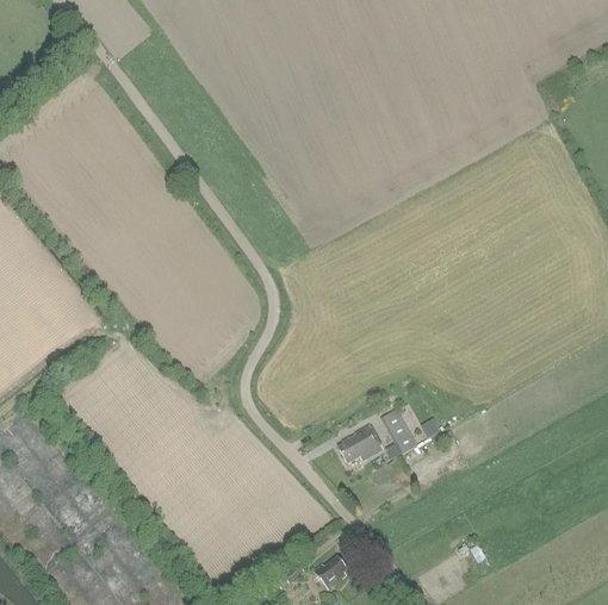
[(392,441),(385,446),(391,455),(399,450),(401,451),(415,443),(395,407),(378,417),(392,441)]
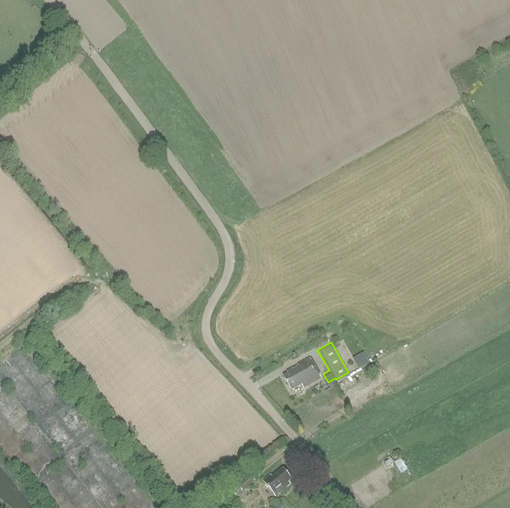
[(361,348),(353,354),(359,364),(368,358),(361,348)]
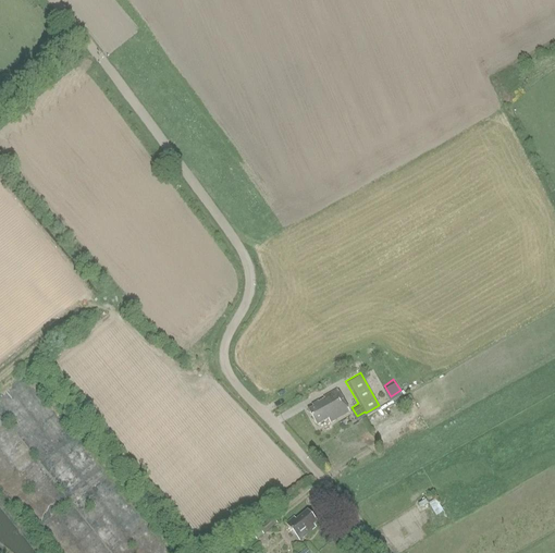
[(329,419),(347,409),(335,386),(322,394),(322,395),(310,402),(311,405),(307,407),(315,422),(327,416),(329,419)]
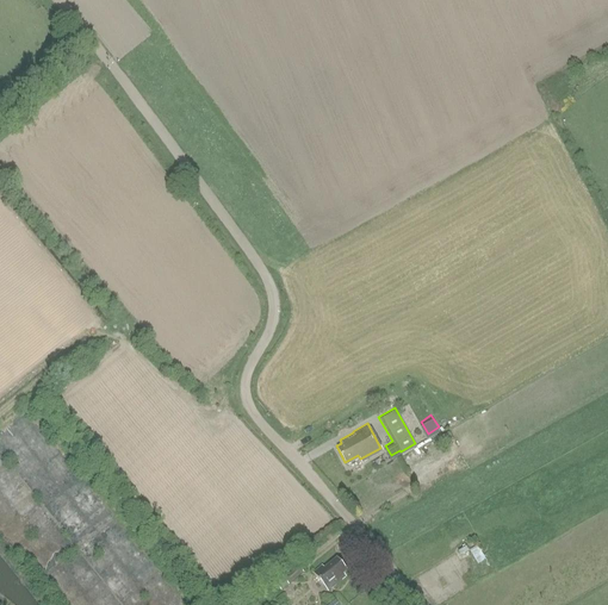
[(447,428),(440,432),(444,440),(452,435),(447,428)]
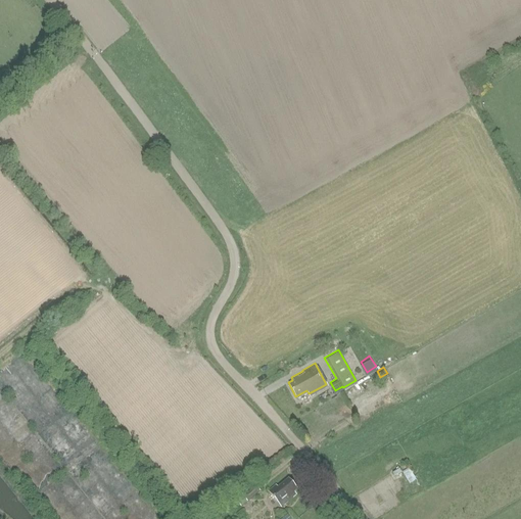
[(409,463),(401,467),(408,480),(415,476),(409,463)]
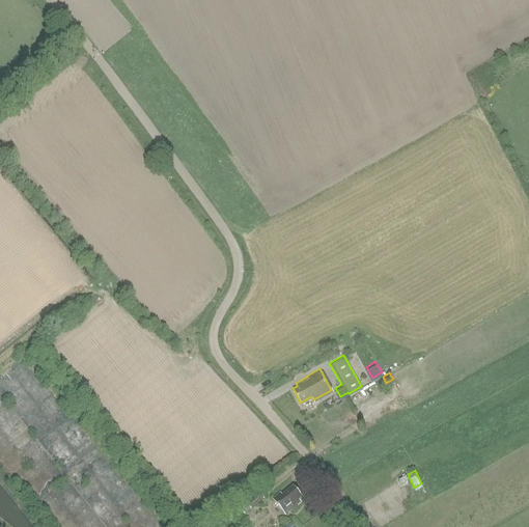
[(298,497),(301,495),(290,482),(280,492),(278,489),(271,496),(284,512),(300,500),(298,497)]
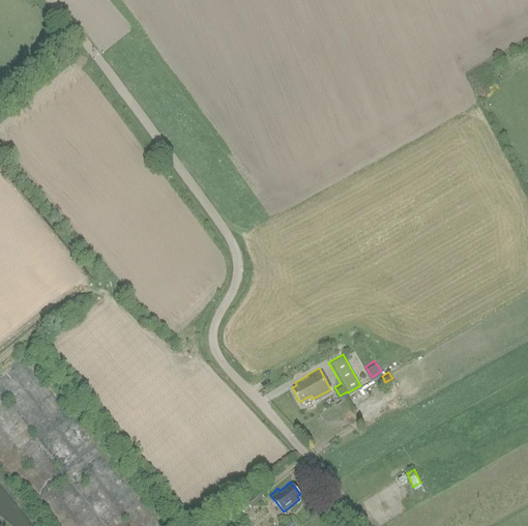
[(242,510),(262,494),(257,488),(238,505),(242,510)]
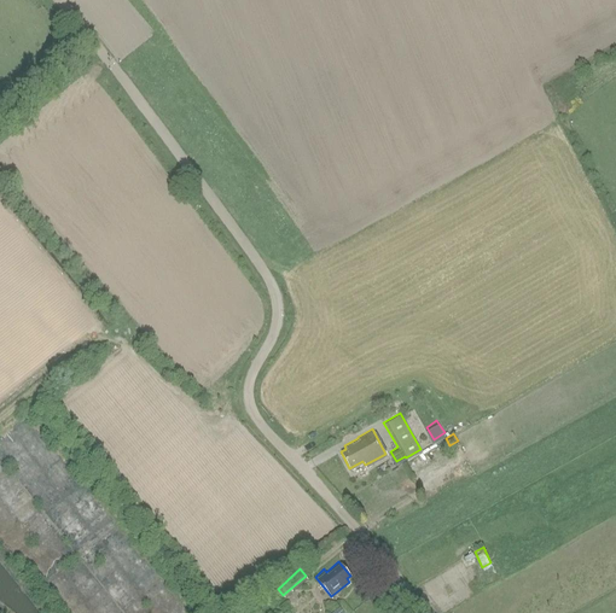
[(259,603),(265,597),(260,594),(254,600),(259,603)]
